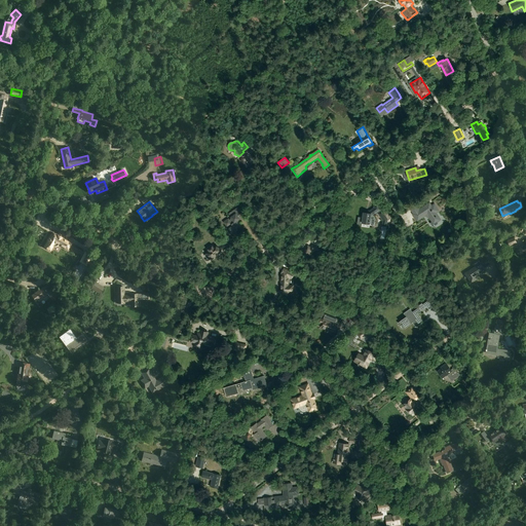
[(382,218),(385,216),(382,211),(380,212),(379,210),(380,209),(377,203),(374,207),(375,208),(368,212),(368,213),(364,213),(363,218),(358,217),(357,224),(361,224),(361,222),(362,222),(362,223),(374,224),(375,218),(373,215),(375,213),(377,215),(378,214),(382,218)]
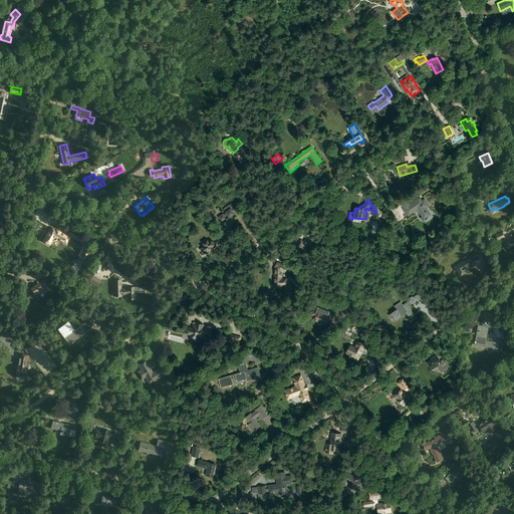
[(407,200),(401,204),(404,209),(404,210),(408,216),(416,211),(419,211),(424,219),(430,215),(426,208),(429,206),(425,199),(421,201),(420,199),(410,205),(407,200)]
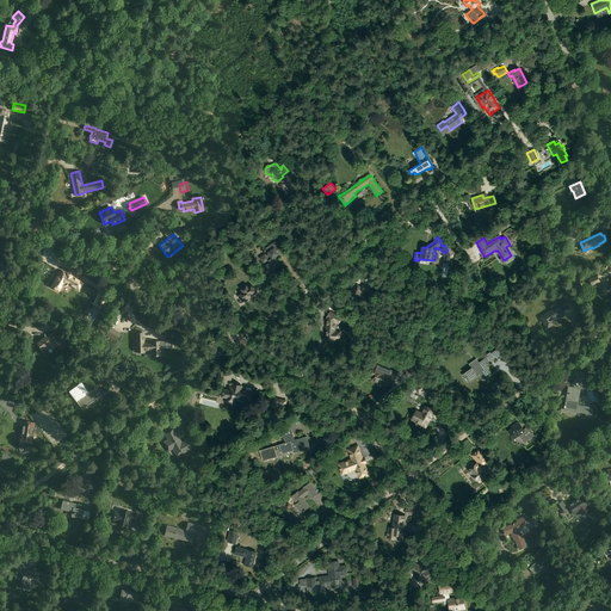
[(571,236),(565,240),(571,253),(576,251),(573,245),(574,245),(571,236)]
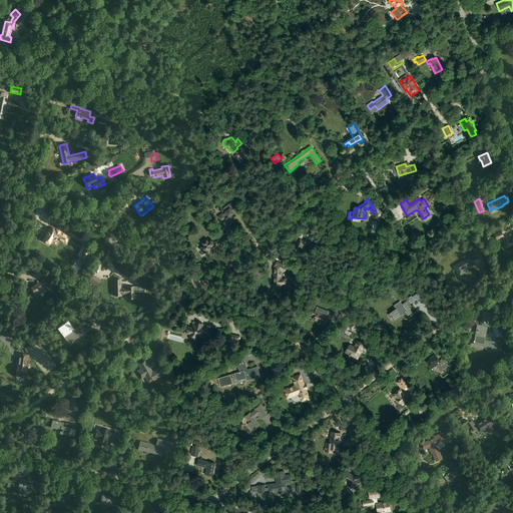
[(226,227),(231,224),(230,223),(234,220),(230,215),(233,213),(231,210),(236,207),(232,201),(222,208),(224,207),(225,208),(224,209),(225,211),(225,212),(220,216),(224,222),(223,222),(226,227)]
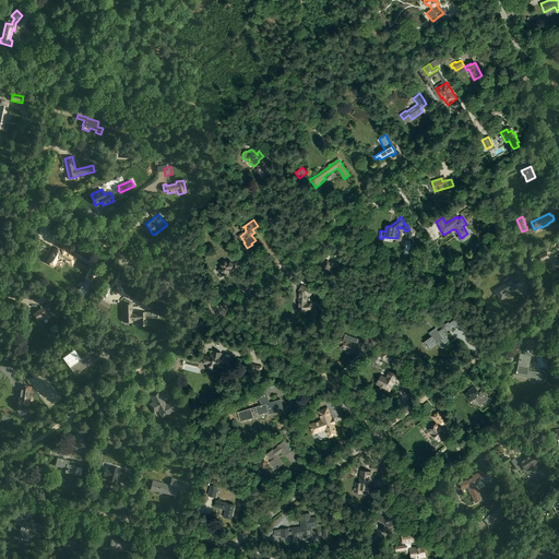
[(67,252),(62,249),(61,251),(59,250),(57,250),(56,250),(55,252),(54,252),(50,257),(51,257),(48,262),(55,266),(58,260),(59,261),(61,260),(62,259),(73,265),(76,259),(67,252)]
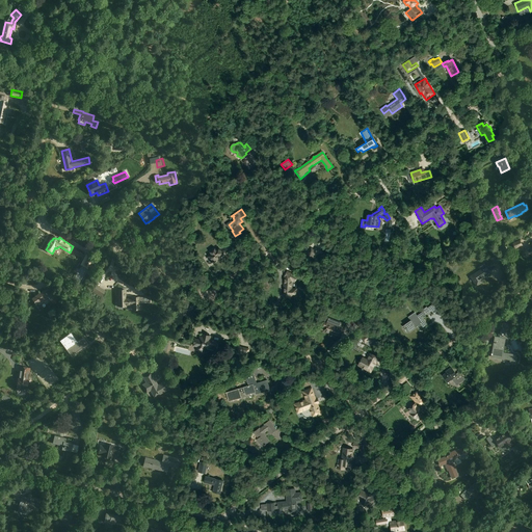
[(515,248),(523,245),(520,239),(513,243),(515,248)]
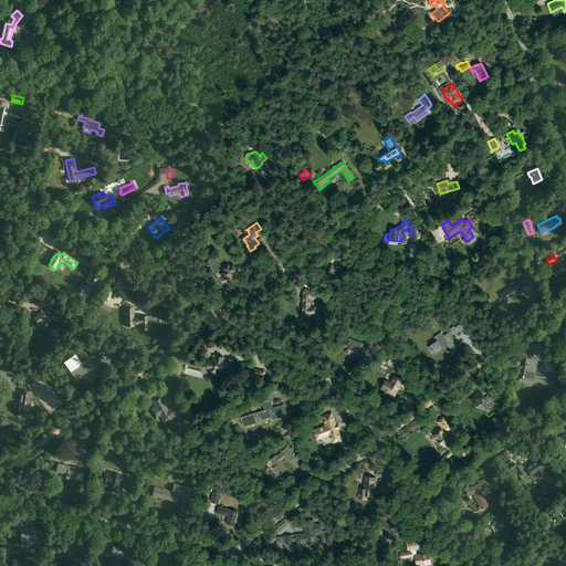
[(334,266),(331,264),(327,269),(327,271),(329,272),(331,272),(334,273),(338,266),(339,268),(341,266),(336,263),(334,266)]
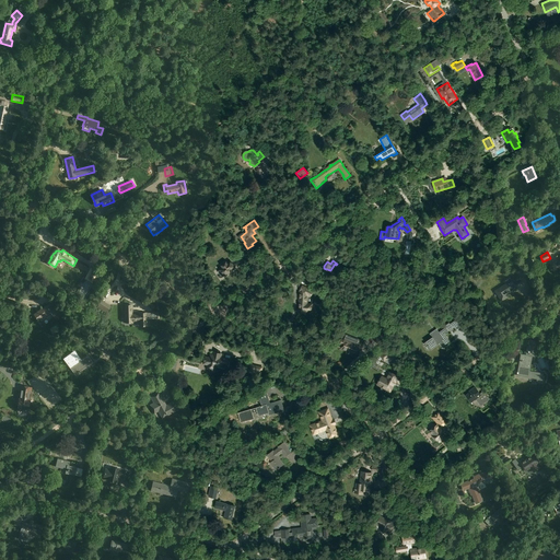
[(228,272),(229,272),(230,271),(232,270),(235,268),(231,261),(228,264),(226,261),(221,266),(222,268),(218,271),(222,277),(225,275),(226,276),(228,275),(228,273),(228,272)]
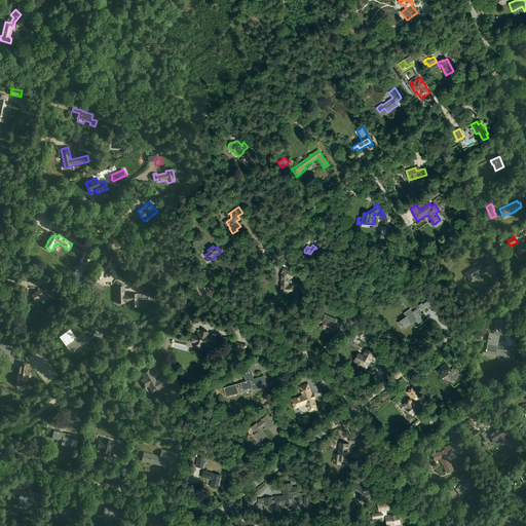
[(86,266),(92,255),(86,252),(82,260),(81,260),(79,262),(86,266)]
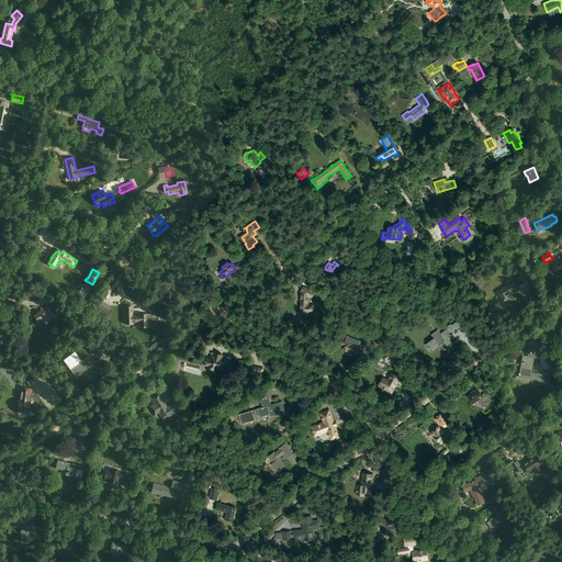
[(503,302),(510,298),(508,294),(517,288),(516,285),(519,284),(519,283),(523,281),(519,276),(516,278),(515,277),(512,279),(513,281),(497,291),(499,294),(498,295),(503,302)]
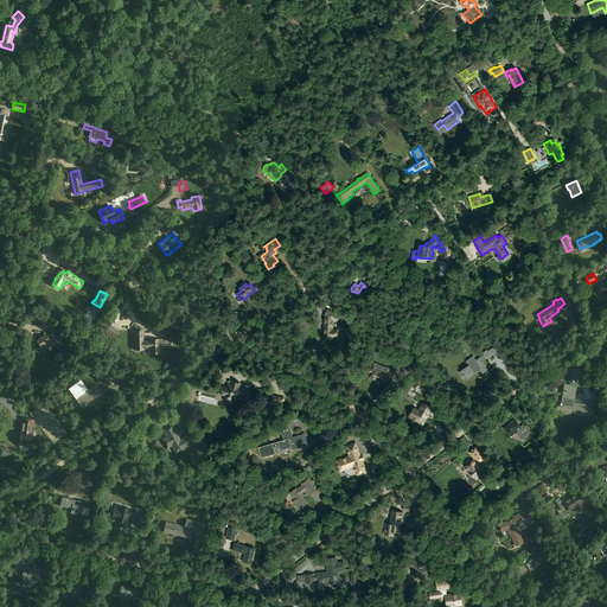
[(324,327),(324,337),(332,337),(332,338),(338,338),(338,330),(333,330),(333,324),(333,320),(337,321),(339,315),(327,310),(325,315),(326,317),(326,324),(324,324),(324,327)]
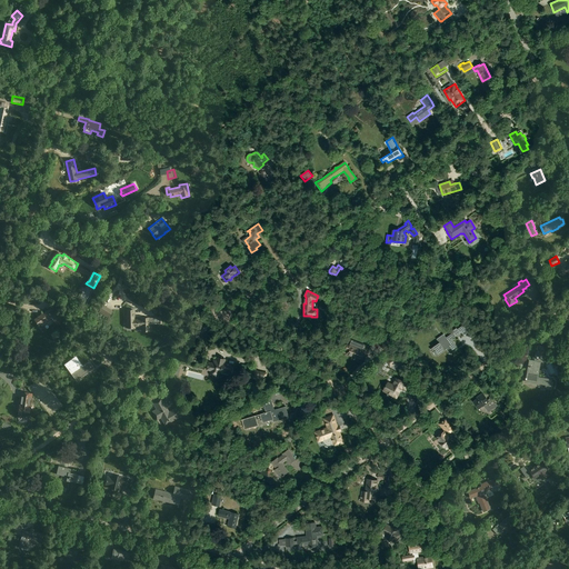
[(52,318),(55,321),(61,317),(58,312),(55,315),(50,308),(42,313),(35,319),(39,325),(47,319),(48,321),(52,318)]
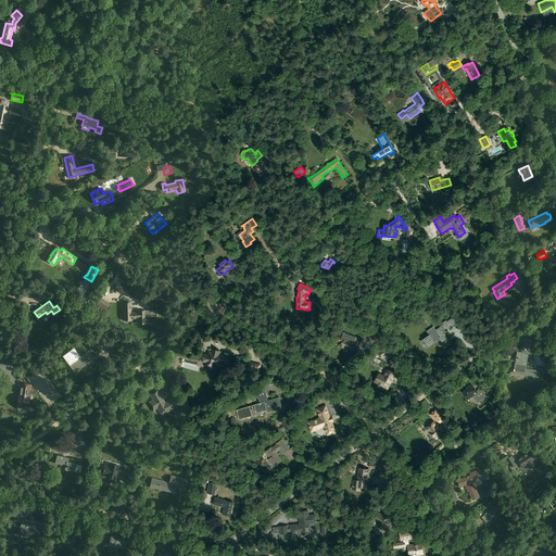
[(149,311),(146,311),(146,310),(139,311),(139,312),(131,312),(131,302),(123,302),(123,320),(131,320),(131,318),(139,318),(139,324),(146,324),(146,317),(158,316),(158,310),(149,310),(149,311)]
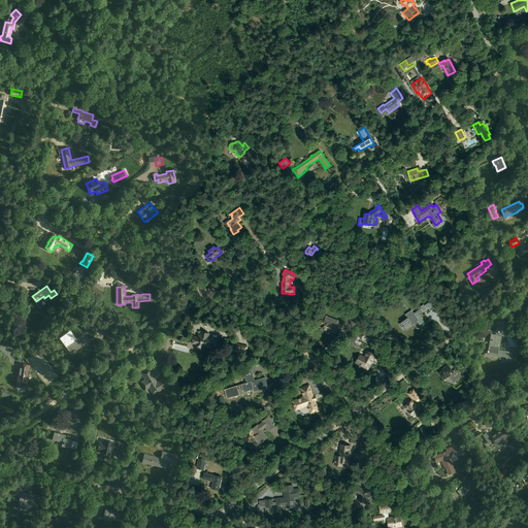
[(57,294),(51,299),(53,303),(60,298),(57,294)]
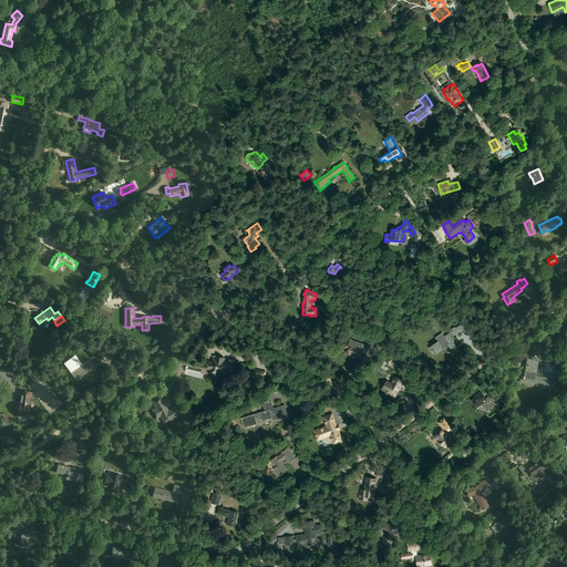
[(445,346),(449,349),(455,344),(450,337),(453,334),(452,333),(456,330),(454,327),(450,330),(450,331),(444,336),(442,332),(435,337),(437,340),(431,346),(435,352),(445,346)]
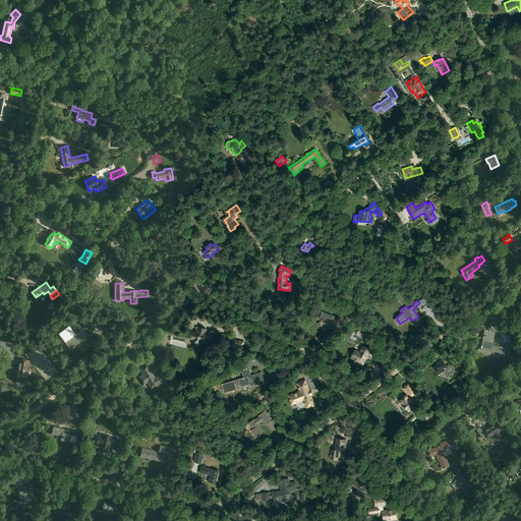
[(351,320),(358,314),(359,315),(363,312),(357,305),(354,308),(356,310),(355,311),(353,308),(346,313),(351,320)]
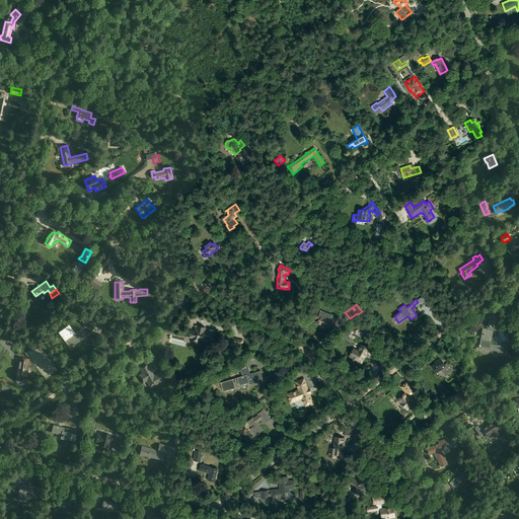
[(320,310),(318,315),(315,313),(314,317),(317,318),(316,321),(322,323),(321,326),(325,328),(326,325),(331,327),(334,321),(330,320),(332,314),(320,310)]
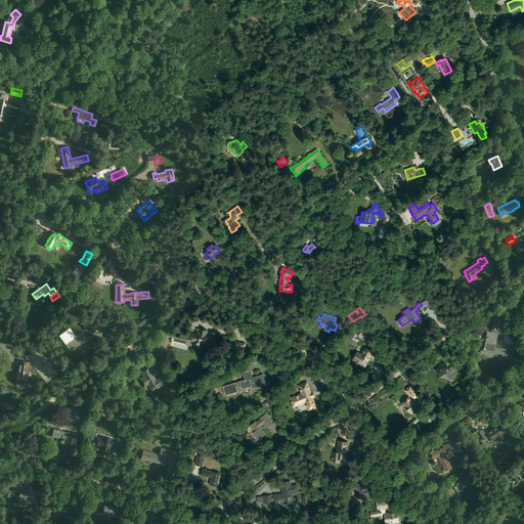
[(504,324),(505,319),(495,317),(494,323),(493,323),(492,332),(487,331),(486,340),(484,351),(503,354),(503,356),(509,357),(510,351),(508,351),(509,349),(495,347),(497,332),(503,333),(504,324)]
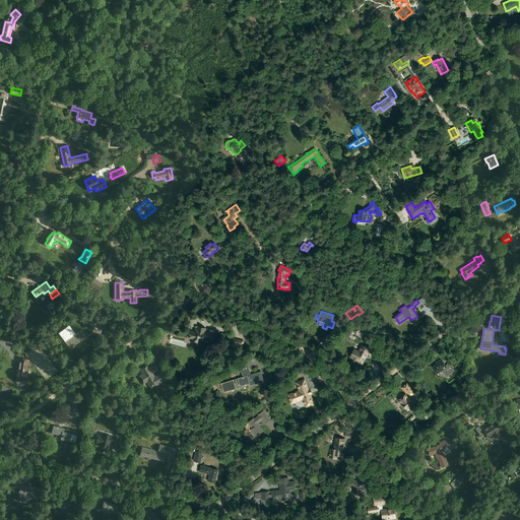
[(85,328),(91,326),(88,320),(82,322),(85,328)]
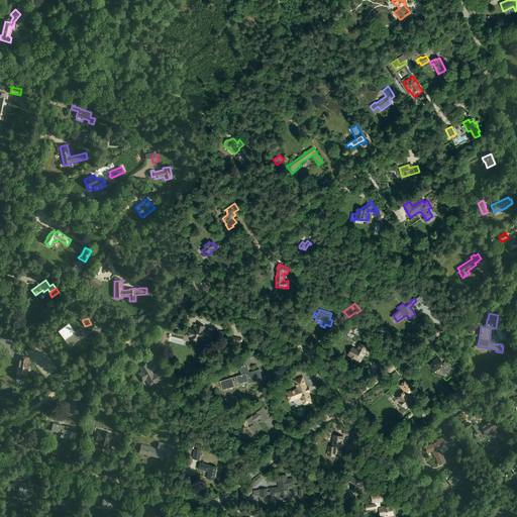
[(349,327),(354,334),(364,327),(359,321),(349,327)]
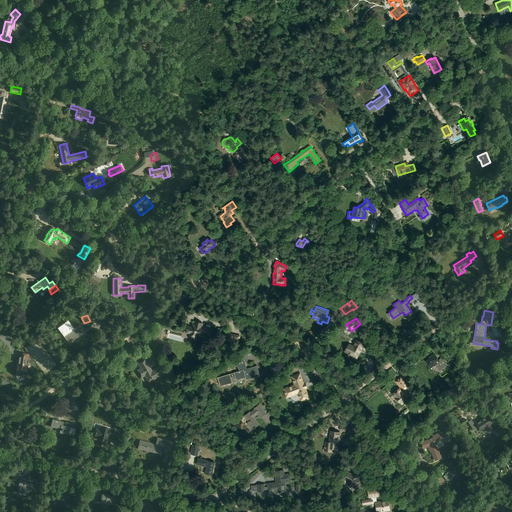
[(65,336),(69,342),(85,330),(81,325),(75,329),(68,320),(58,327),(64,337),(65,336)]
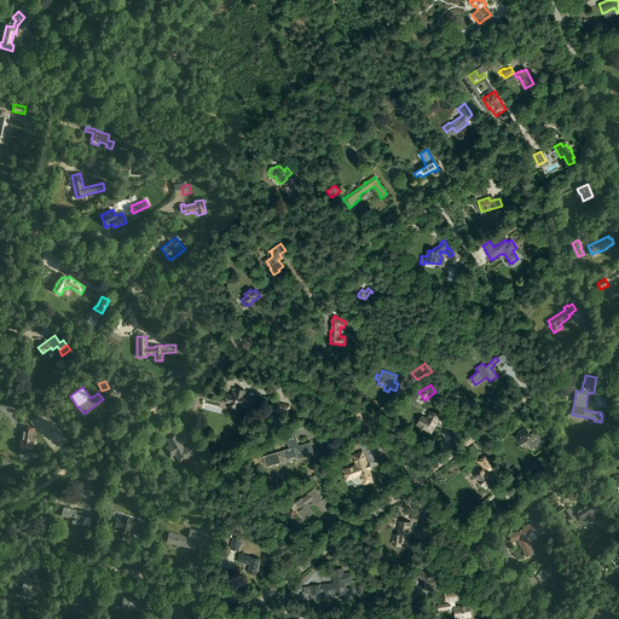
[(231,395),(226,394),(225,401),(230,403),(229,408),(238,410),(239,403),(246,405),(247,401),(252,403),(252,399),(253,397),(244,394),(244,392),(236,389),(236,393),(232,392),(231,395)]
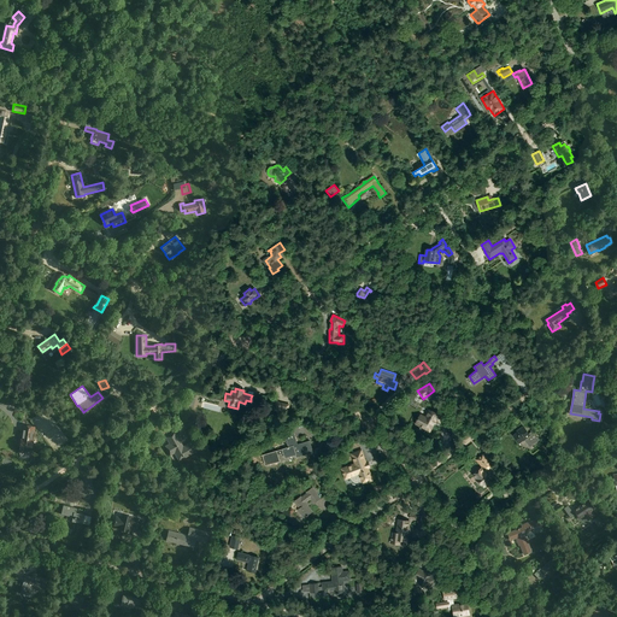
[(288,412),(289,405),(282,403),(277,401),(276,410),(280,411),(288,412)]
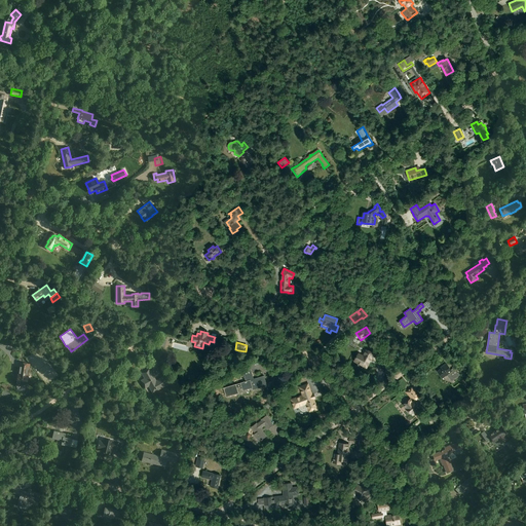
[(375,361),(378,355),(365,349),(363,354),(359,352),(353,362),(367,369),(372,360),(375,361)]
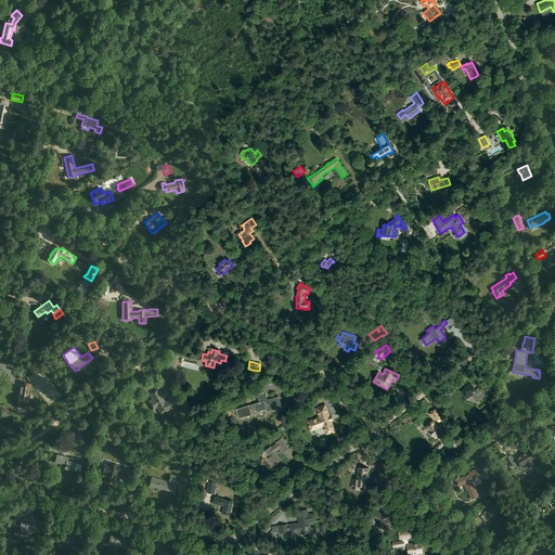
[(20,395),(17,405),(28,408),(31,384),(20,382),(18,395),(20,395)]
